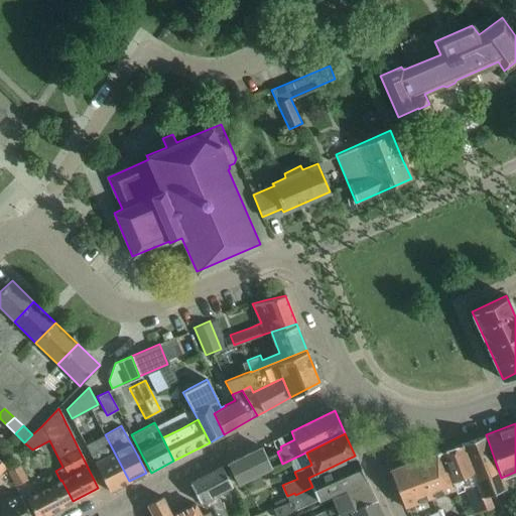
[(110,491),(129,481),(105,434),(85,444),(89,452),(101,473),(110,491)]
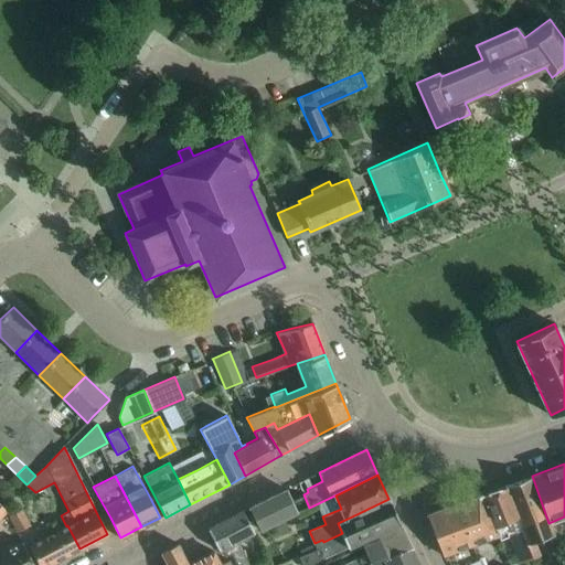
[(513,550),(553,534),(548,523),(532,476),(503,486),(515,516),(509,520),(513,531),(507,533),(513,550)]
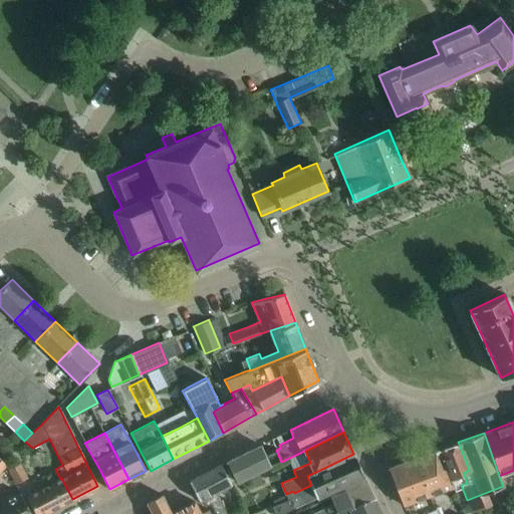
[(454,488),(461,485),(467,483),(463,473),(469,470),(458,442),(438,449),(453,485),(454,488)]
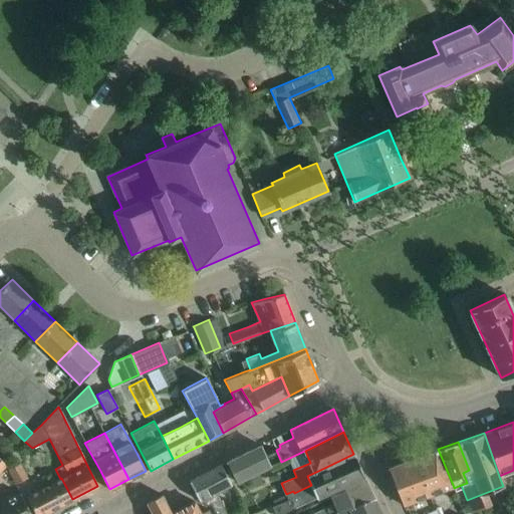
[(260,445),(226,462),(235,480),(236,483),(237,482),(248,477),(281,462),(276,450),(265,456),(260,445)]
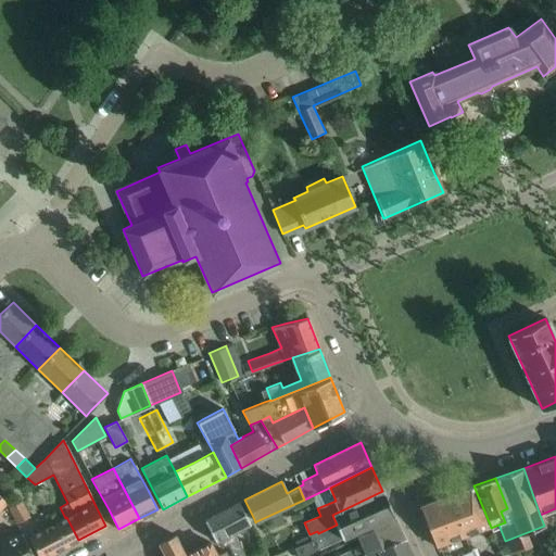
[(462,536),(490,525),(474,485),(446,495),(462,536)]
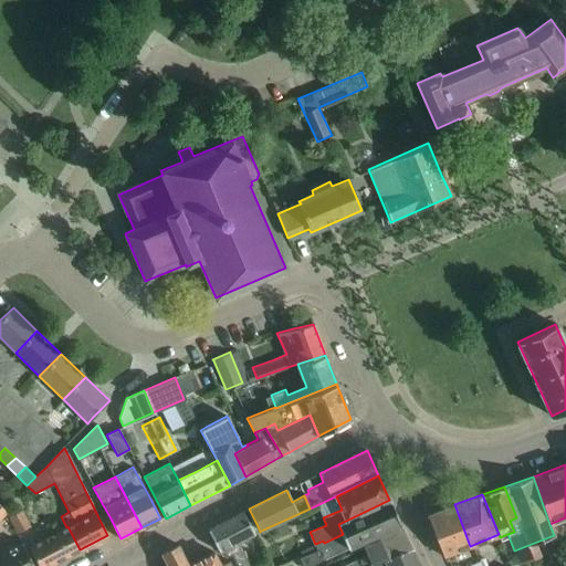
[(317,549),(300,556),(303,565),(306,565),(373,537),(401,525),(389,500),(353,517),(338,524),(343,534),(324,543),(323,541),(315,544),(317,549)]
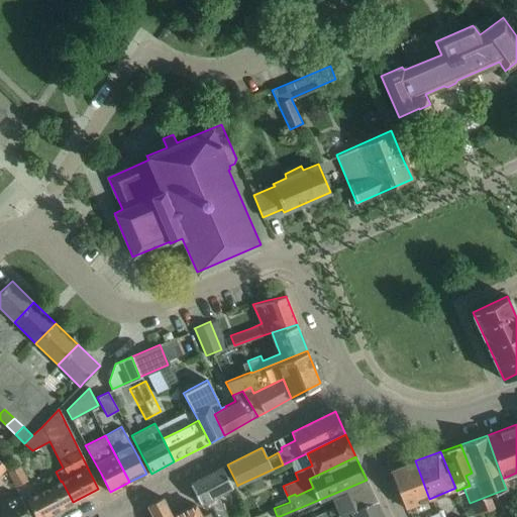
[(405,508),(407,507),(429,499),(415,460),(390,471),(405,508)]
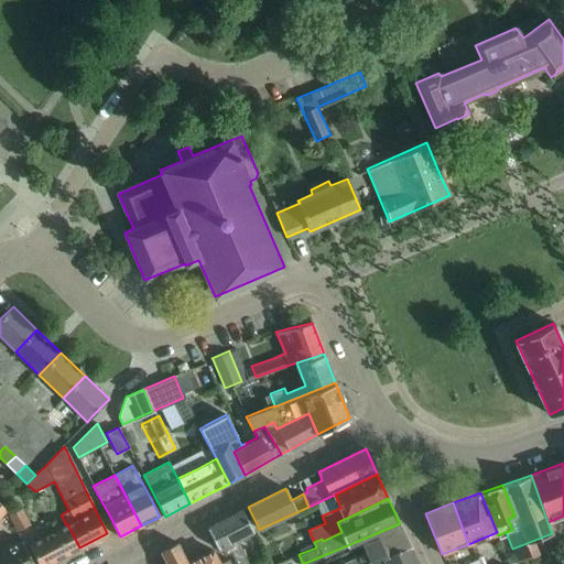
[(17,531),(30,524),(21,508),(8,514),(17,531)]
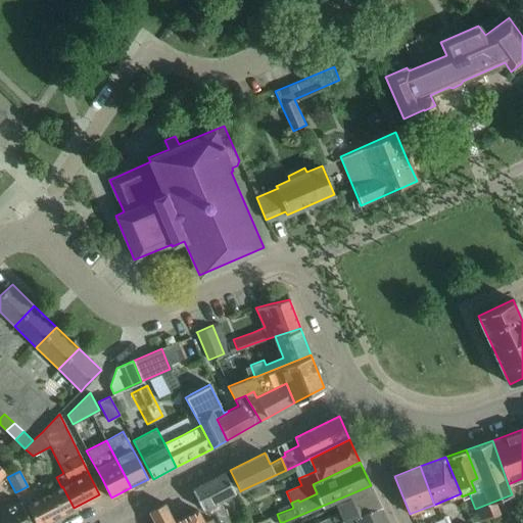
[(225,472),(192,489),(202,508),(204,511),(207,509),(209,513),(214,511),(219,522),(229,522),(220,503),(221,502),(236,493),(234,490),(225,472)]
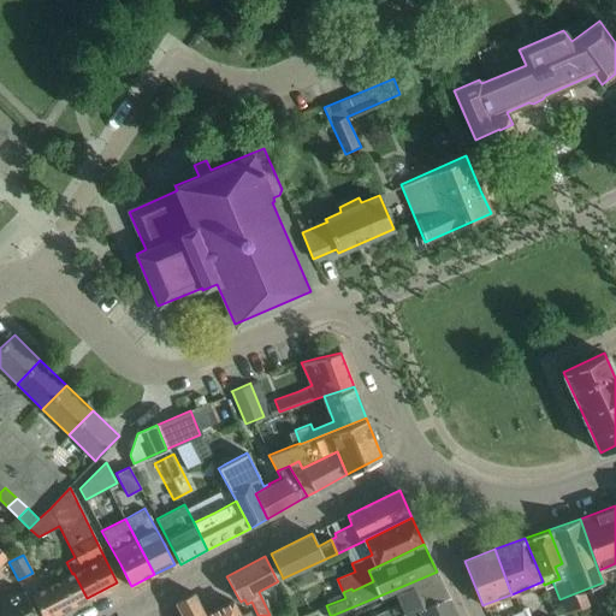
[(401,615),(404,615),(404,614),(448,596),(437,572),(406,585),(408,588),(395,594),(398,603),(371,615),(401,615)]
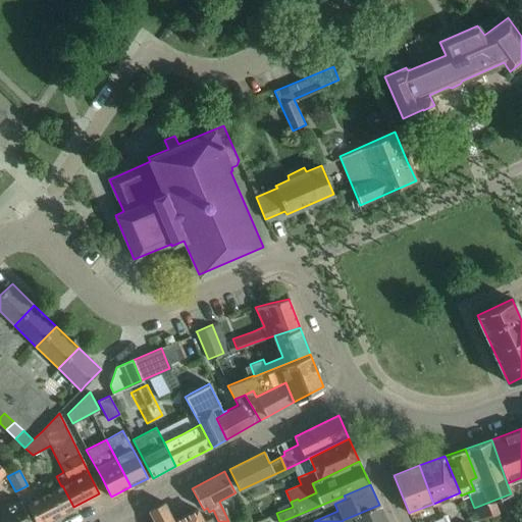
[(57,488),(27,504),(36,521),(43,521),(68,509),(73,507),(62,485),(61,486),(57,488)]
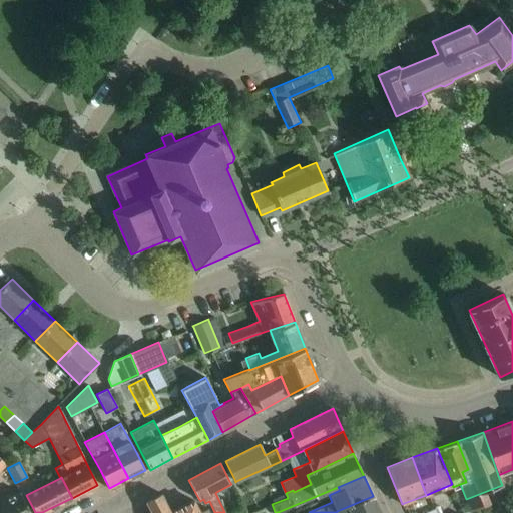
[(0,512),(30,512),(20,492),(4,500),(0,496),(0,512)]
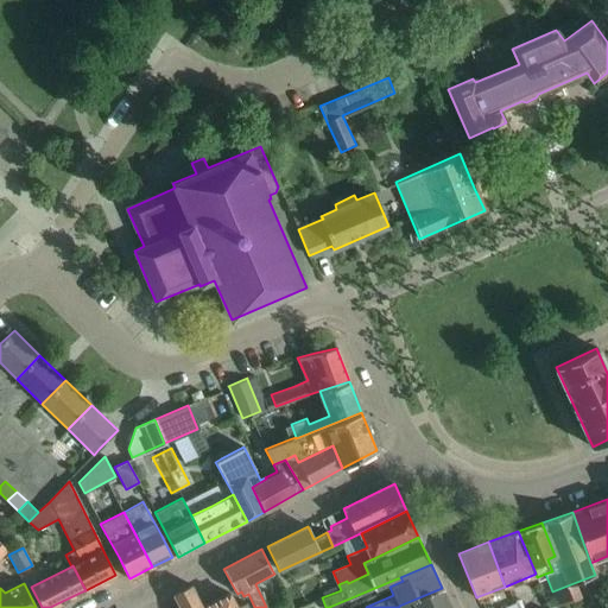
[(202,607),(203,607),(203,606),(192,586),(173,595),(181,607),(202,607)]
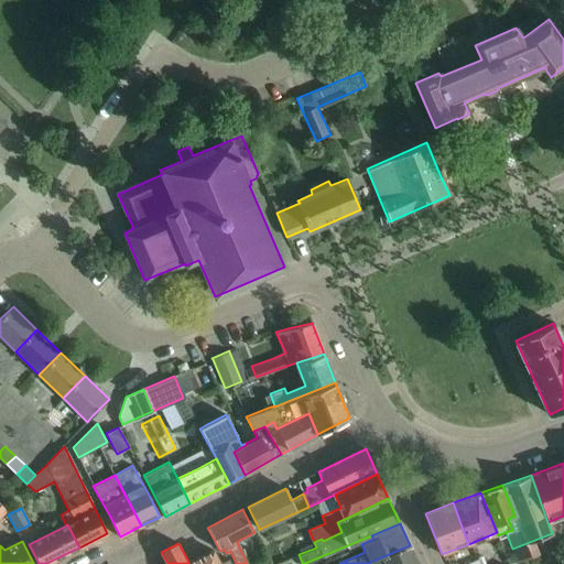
[(418,563),(410,545),(370,562),(370,563),(367,563),(418,563)]
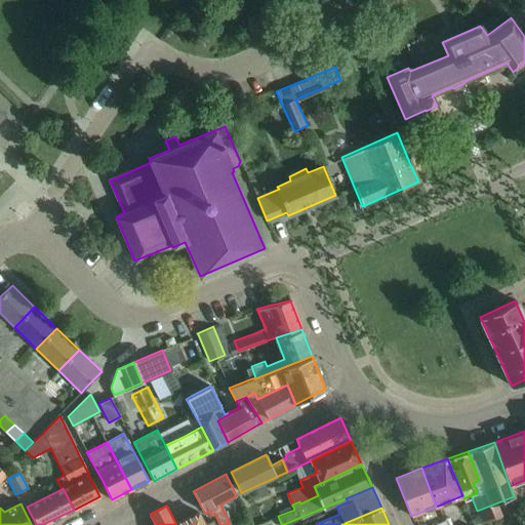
[(204,524),(198,512),(175,523),(175,524),(174,524),(214,524),(212,521),(204,524)]
